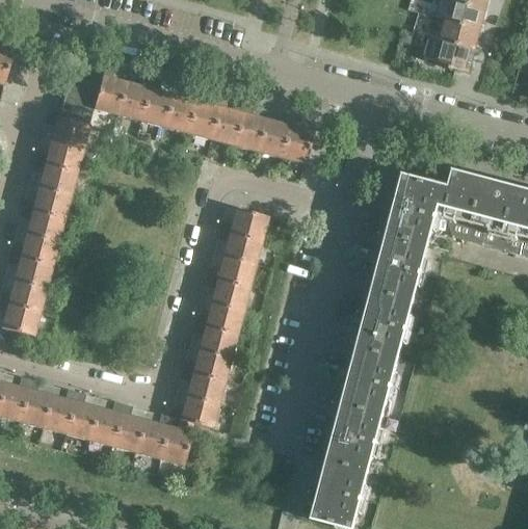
[(476,29),(481,9),(448,0),(447,2),(446,1),(444,8),(446,8),(443,20),(476,29)]
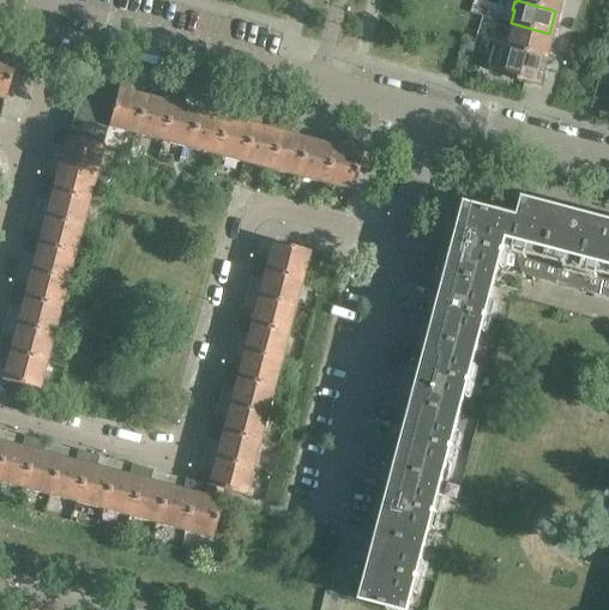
[(555,11),(556,0),(517,0),(555,11)]
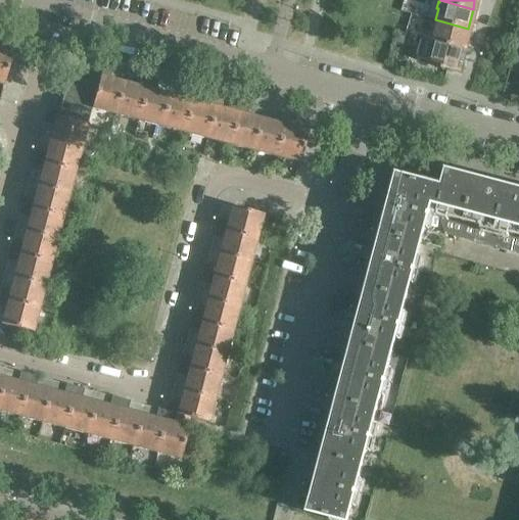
[(463,48),(468,29),(435,19),(434,21),(433,20),(431,28),(433,28),(430,39),(463,48)]
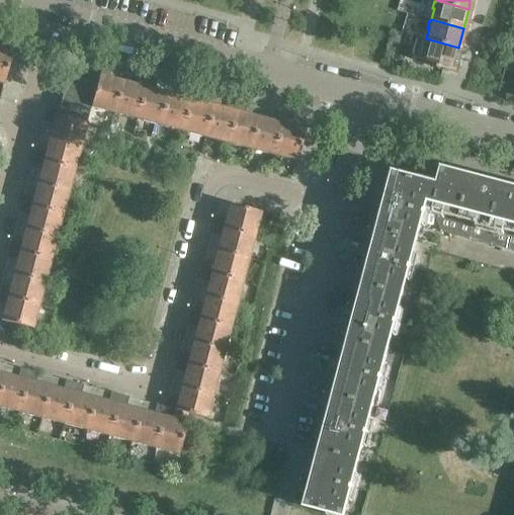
[(0,78),(8,50),(7,50),(9,40),(0,37),(0,78)]
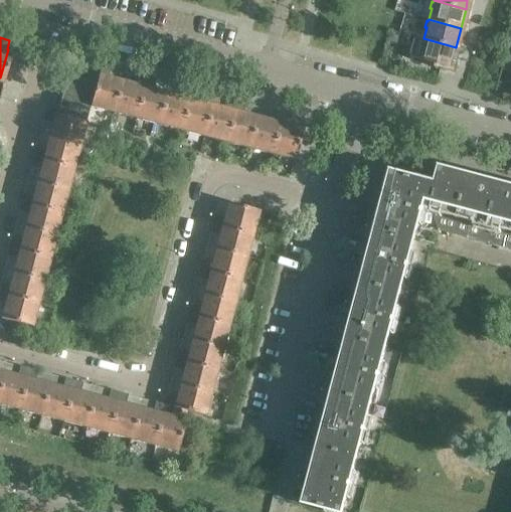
[(450,68),(456,47),(423,38),(422,40),(421,39),(419,46),(421,46),(418,57),(433,60),(432,65),(436,66),(436,64),(450,68)]
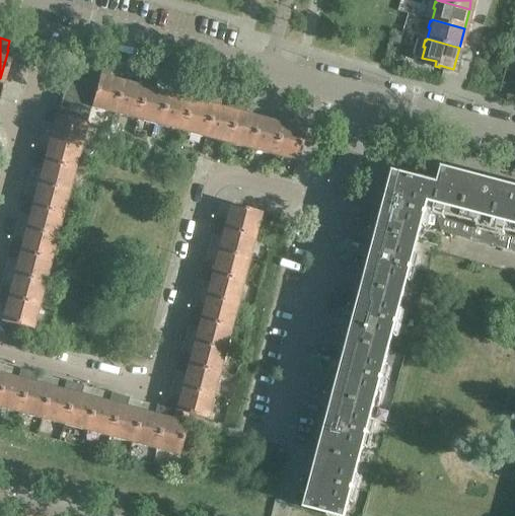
[(111,111),(121,70),(102,65),(99,74),(95,73),(92,82),(87,104),(111,111)]
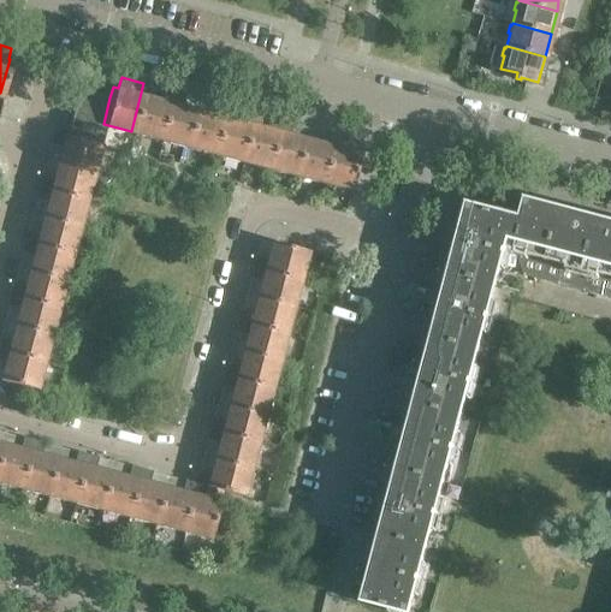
[(158,138),(167,101),(162,100),(166,88),(143,83),(131,131),(158,138)]
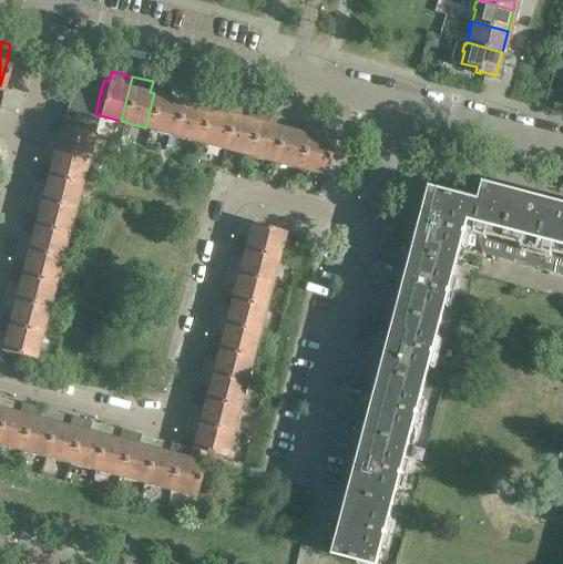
[(95,114),(101,90),(91,86),(92,85),(70,80),(59,123),(91,132),(95,114)]
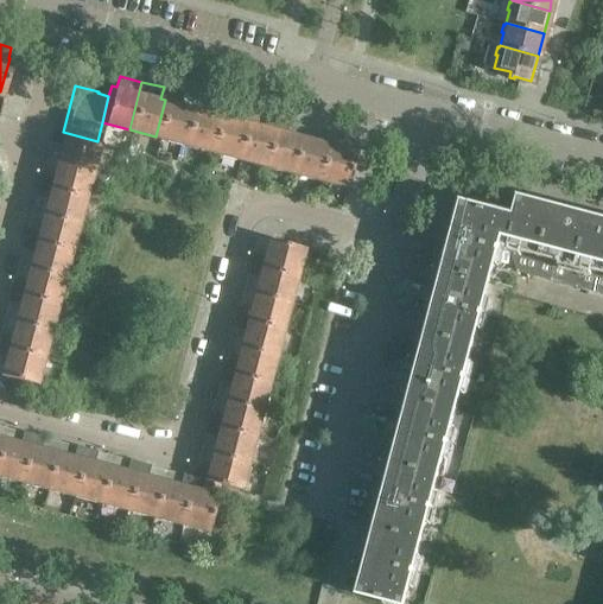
[(182,144),(195,95),(173,90),(170,101),(165,100),(156,137),(182,144)]
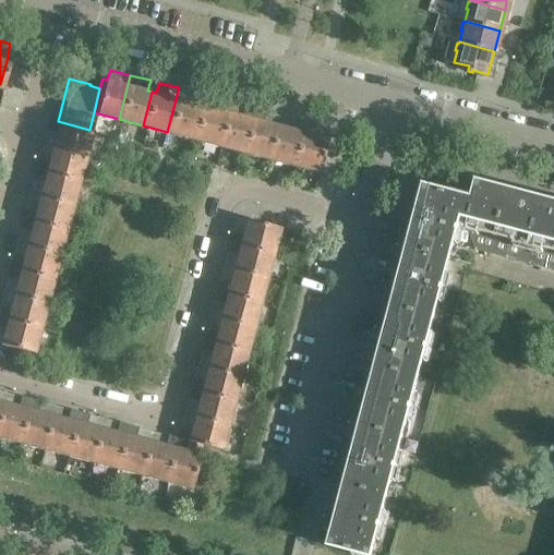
[(192,139),(201,105),(196,104),(200,93),(179,87),(167,132),(192,139)]
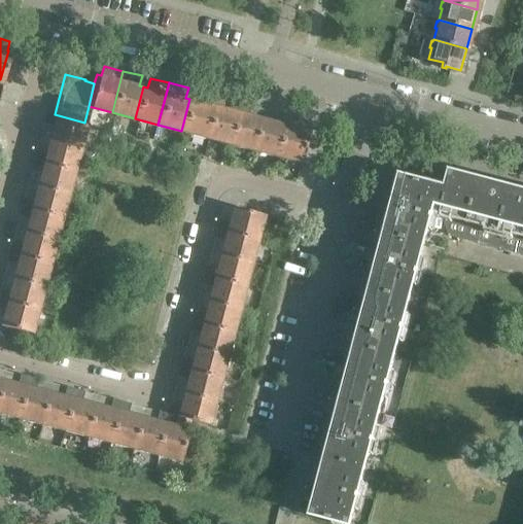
[(204,137),(215,95),(197,90),(194,100),(189,99),(181,131),(204,137)]
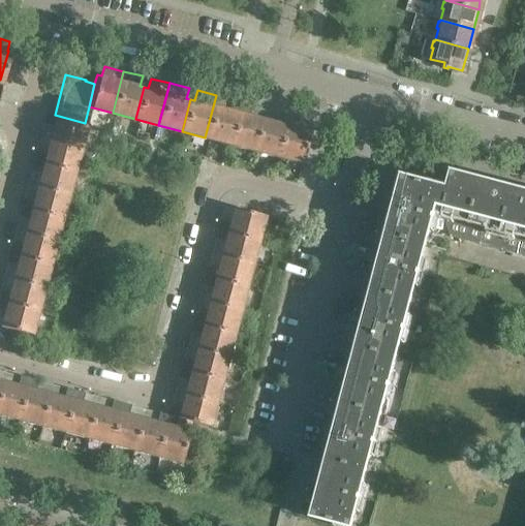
[(228,144),(237,112),(233,110),(235,100),(216,95),(205,137),(228,144)]
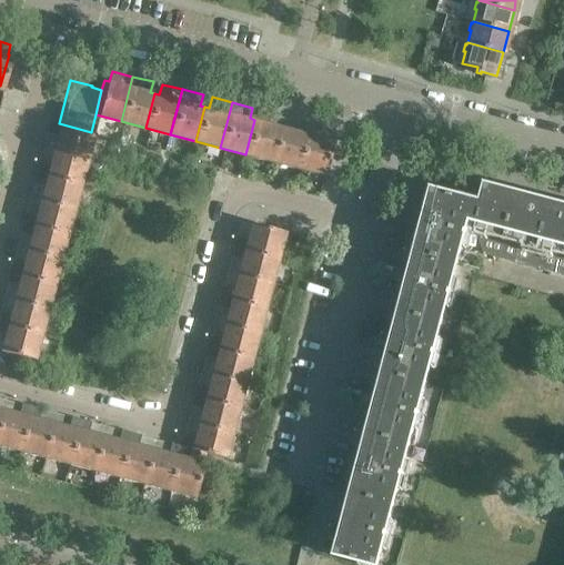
[(270,161),(282,115),(262,110),(259,121),(254,120),(245,154),(270,161)]
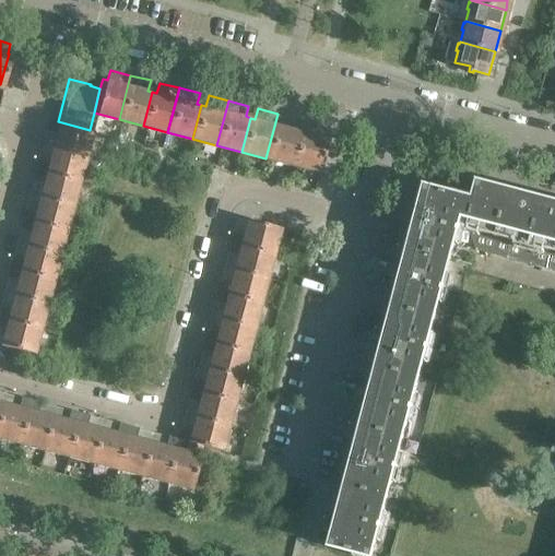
[(291,165),(299,130),(295,129),(297,119),(278,114),(266,158),(291,165)]
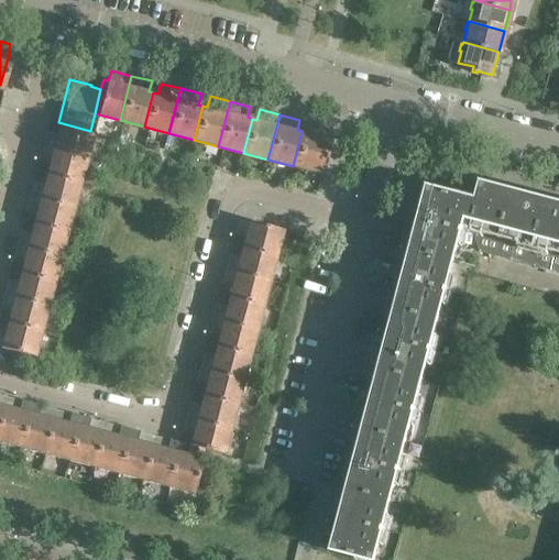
[(90,131),(58,122),(55,122),(54,127),(44,123),(39,144),(84,155),(90,131)]
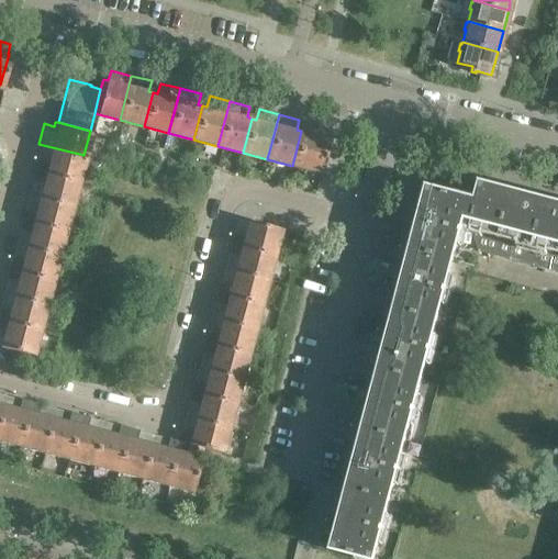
[(317,172),(326,138),(325,137),(328,127),(308,122),(305,132),(301,131),(292,166),(317,172)]
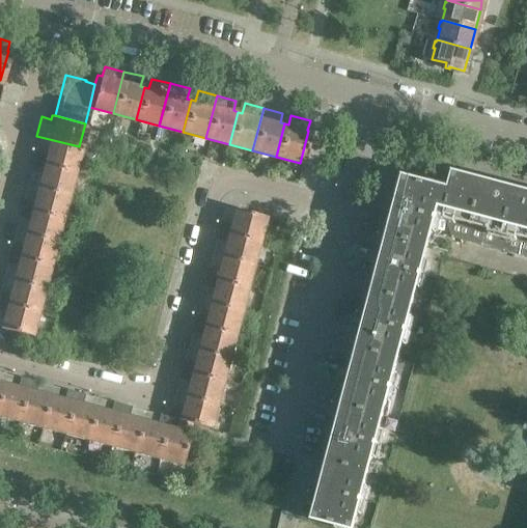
[(73,170),(79,146),(36,136),(31,155),(40,158),(39,162),(73,170)]
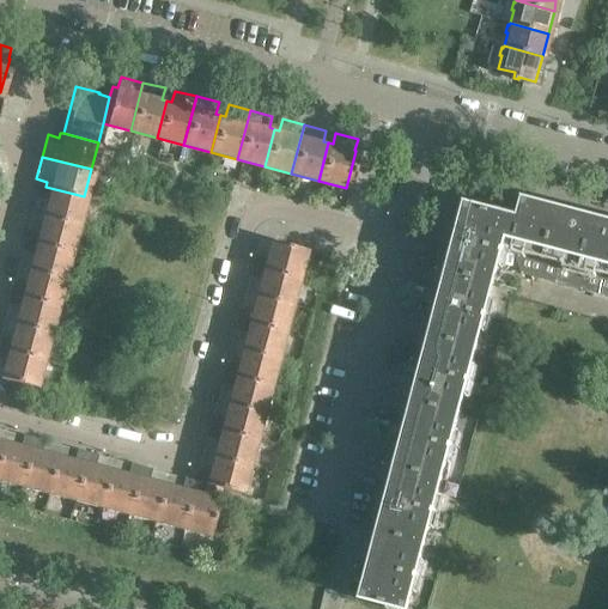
[(77,223),(84,196),(46,187),(44,192),(34,188),(28,211),(77,223)]
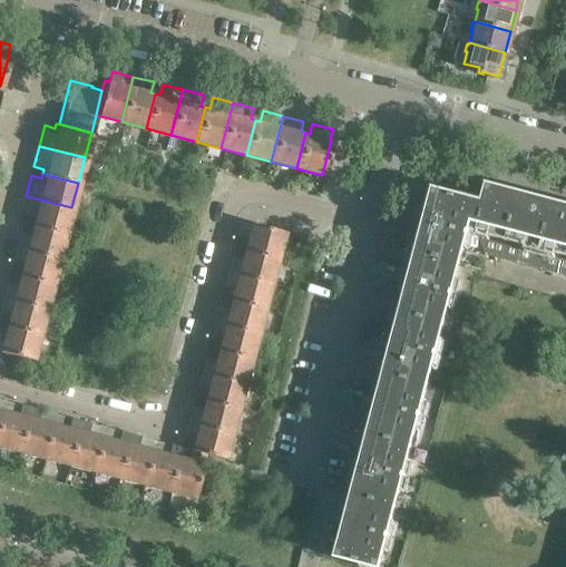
[(503,238),(515,193),(484,184),(479,202),(471,199),(464,228),(503,238)]
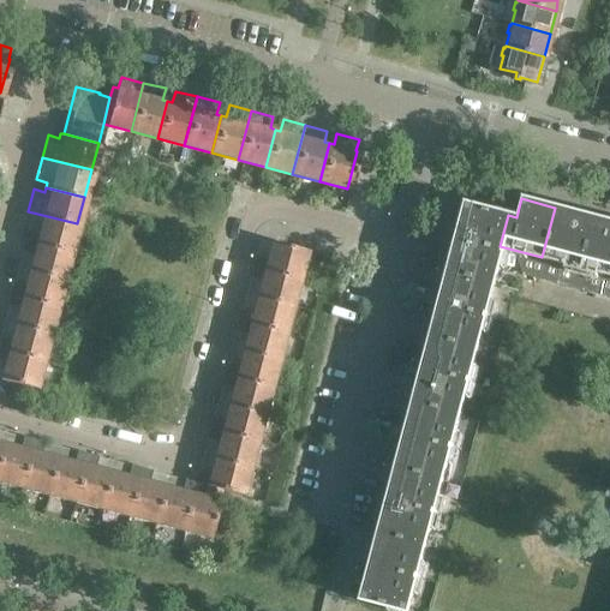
[(404,609),(465,379),(500,246),(508,215),(464,203),(360,597),(404,609)]
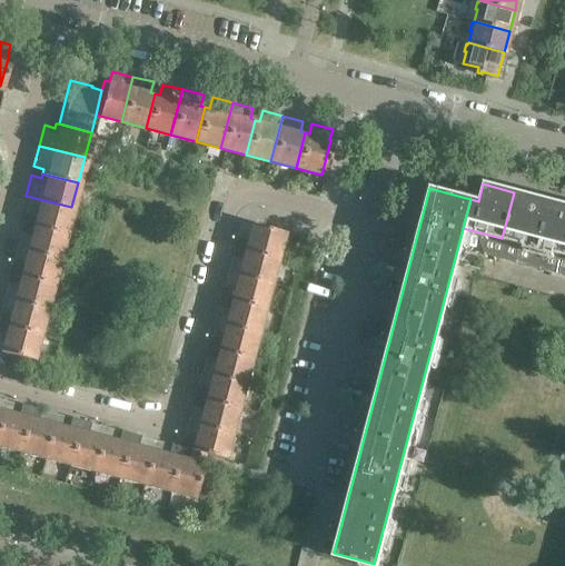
[(564,255),(564,205),(514,192),(502,238),(531,246),(526,264),(536,266),(541,249),(564,255)]
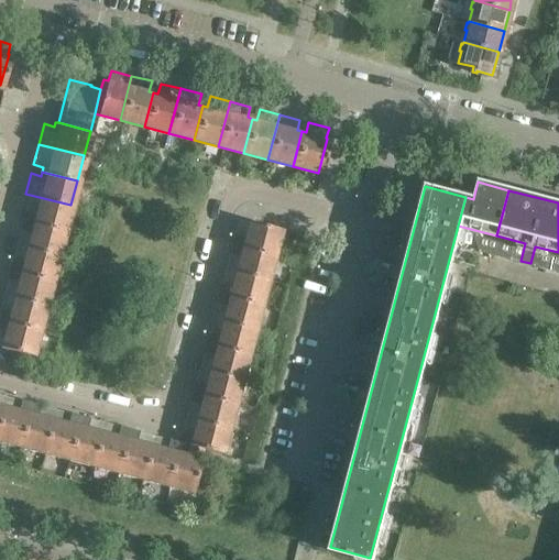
[(64,230),(70,205),(25,194),(20,213),(31,216),(29,220),(64,230)]
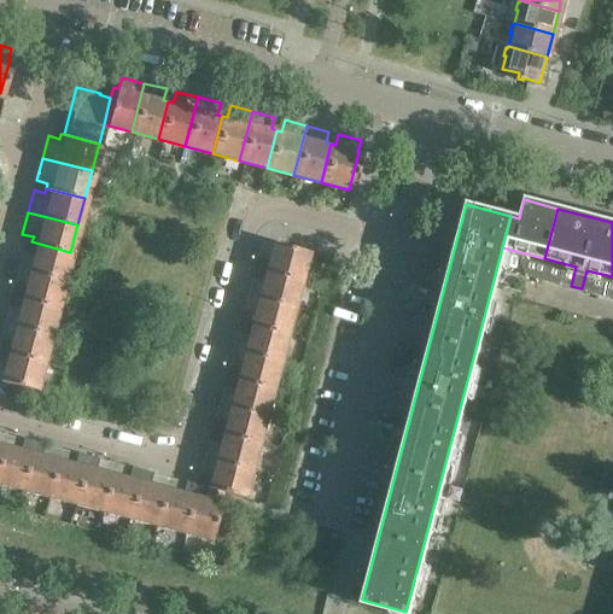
[(298,279),(305,250),(268,240),(268,241),(256,239),(251,261),(262,263),(261,268),(298,279)]
